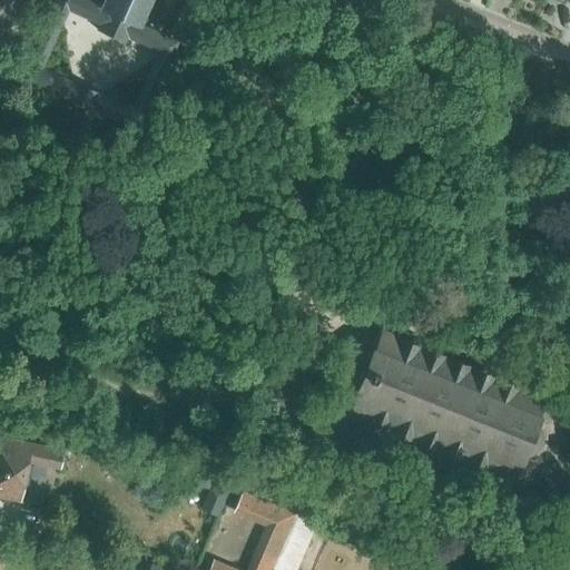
[(179,41),(136,22),(98,6),(86,0),(51,0),(51,2),(17,79),(77,106),(137,134),(179,41)]
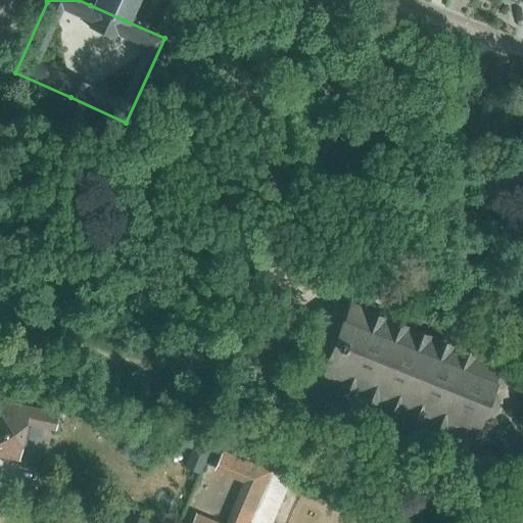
[(91,0),(91,2),(90,5),(125,20),(134,0),(91,0)]
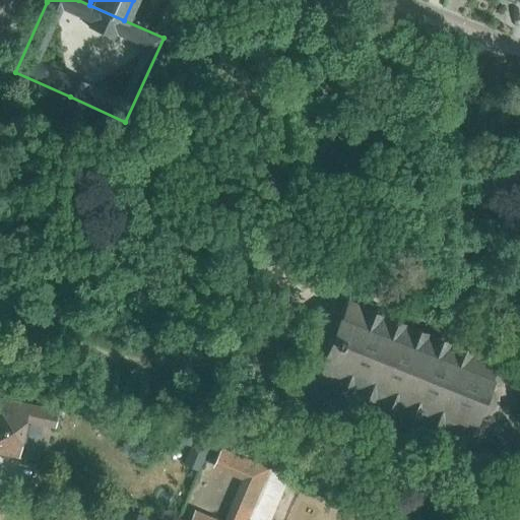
[(275,12),(290,19),(296,9),(280,1),(275,12)]
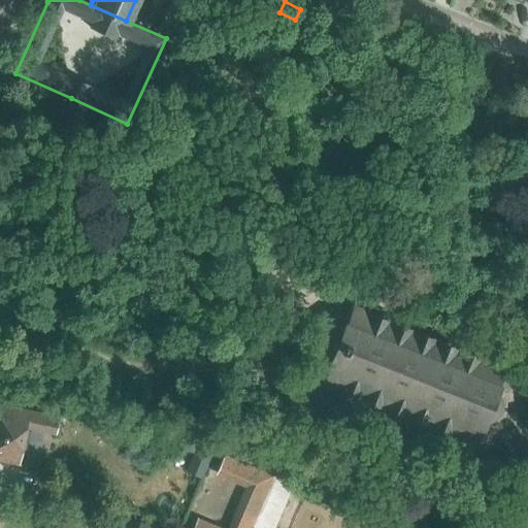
[(342,135),(305,135),(305,149),(305,159),(342,159),(342,135)]
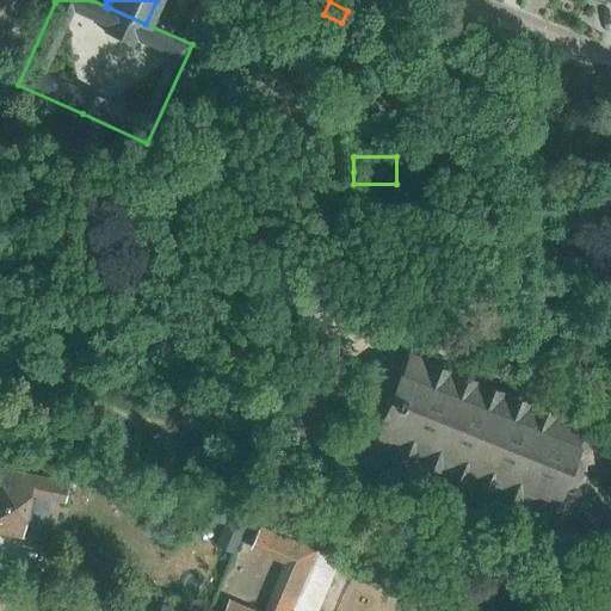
[(591,450),(599,429),(413,355),(383,427),(375,449),(561,524),(569,503),(578,495),(579,497),(580,497),(575,491),(578,488),(580,486),(581,482),(584,480),(585,476),(586,473),(586,470),(587,467),(587,463),(594,462),(594,461),(592,461),(591,450)]
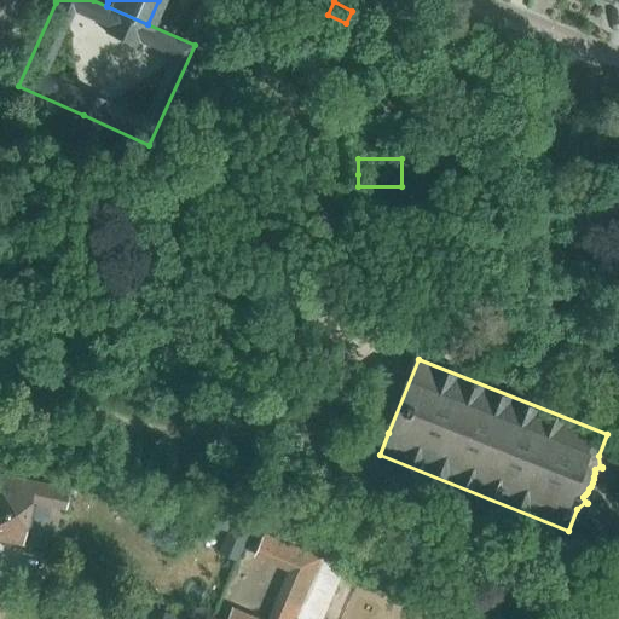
[(0,539),(22,544),(30,503),(64,509),(68,487),(0,473),(0,539)]
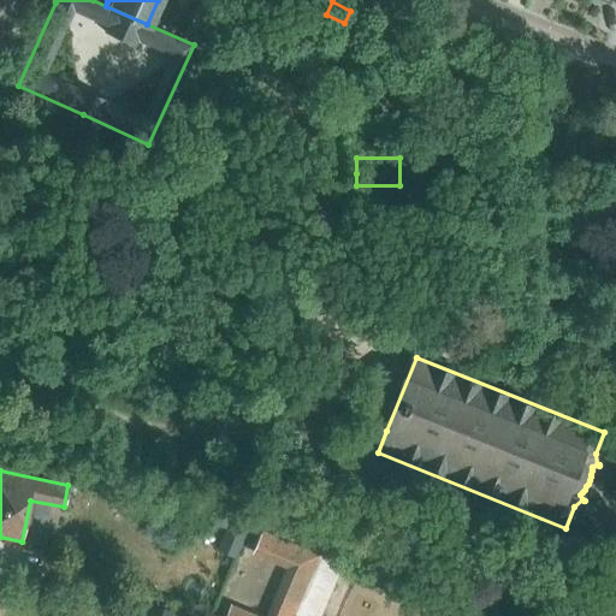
[(234,521),(221,554),(235,560),(248,527),(234,521)]
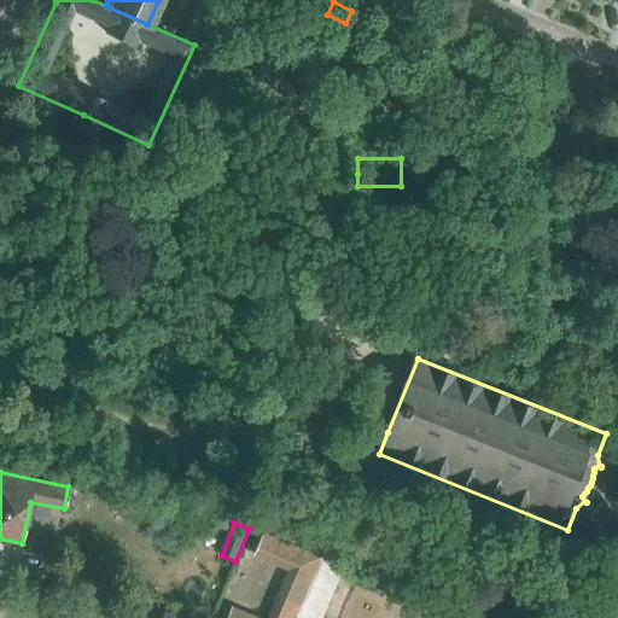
[(251,557),(285,571),(264,617),(260,617),(232,606),(226,617),(320,617),(340,570),(260,536),(251,557)]
